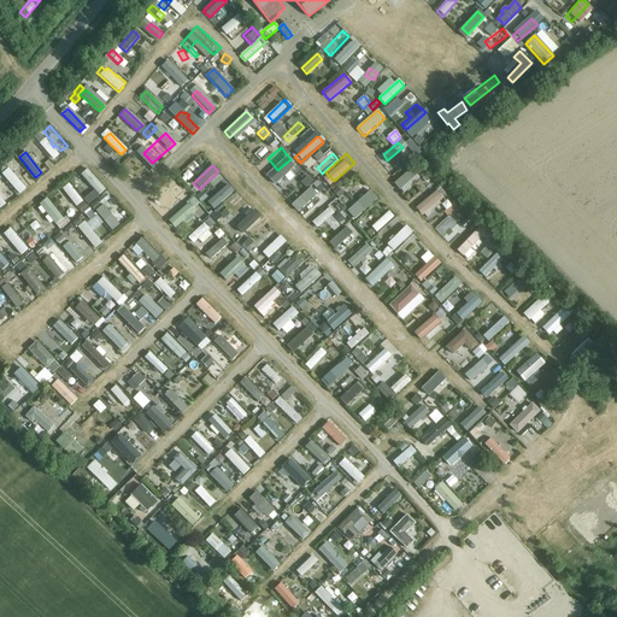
[(415,166),(394,184),(399,191),(401,189),(404,193),(412,186),(411,184),(419,178),(417,175),(419,172),(415,166)]
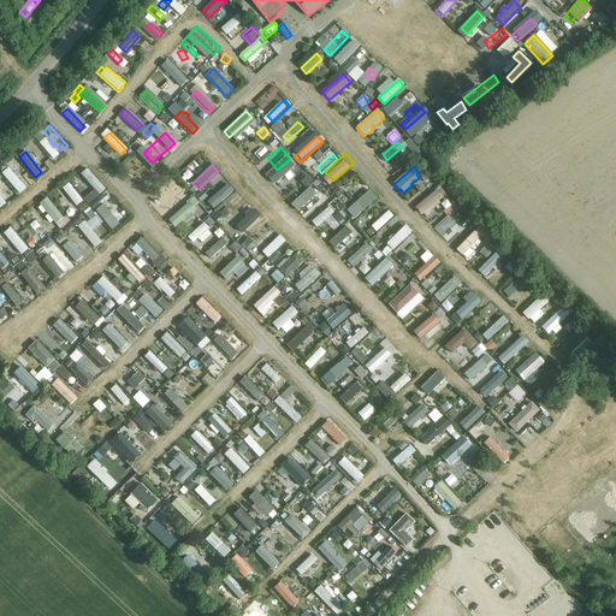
[(80,173),(94,190),(100,185),(86,167),(80,173)]
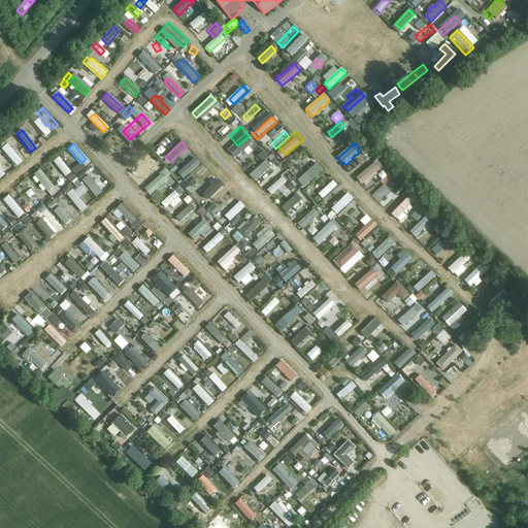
[(2,151),(15,166),(21,161),(7,145),(2,151)]
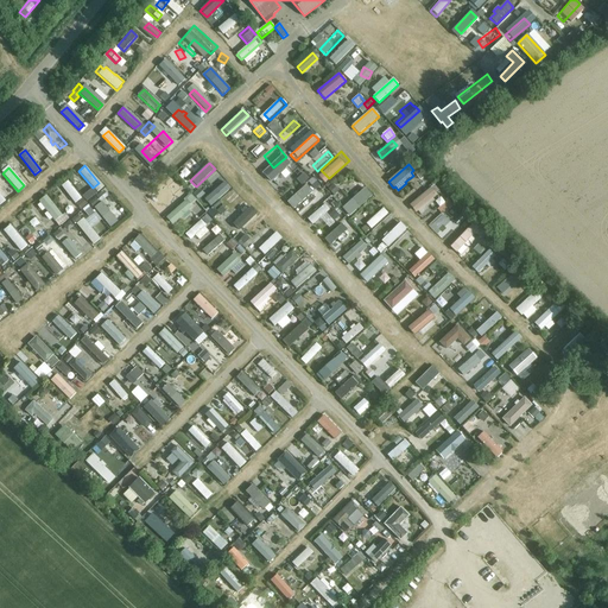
[(284,196),(305,177),(301,172),(279,190),(284,196)]
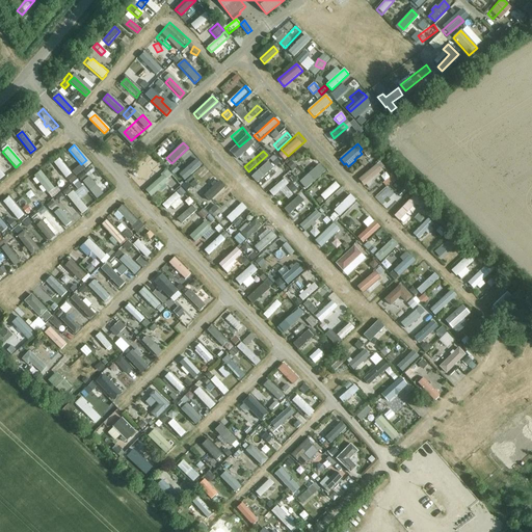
[(269,159),(274,165),(277,162),(272,156),(271,157),(269,154),(265,158),(268,161),(269,159)]
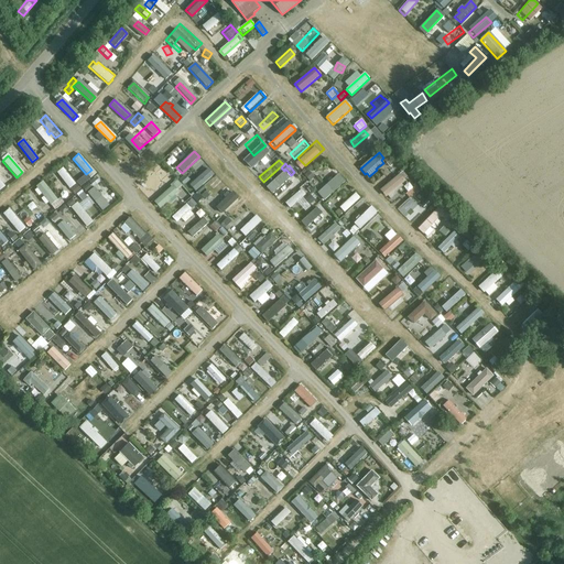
[(317,184),(324,180),(315,165),(308,170),(317,184)]
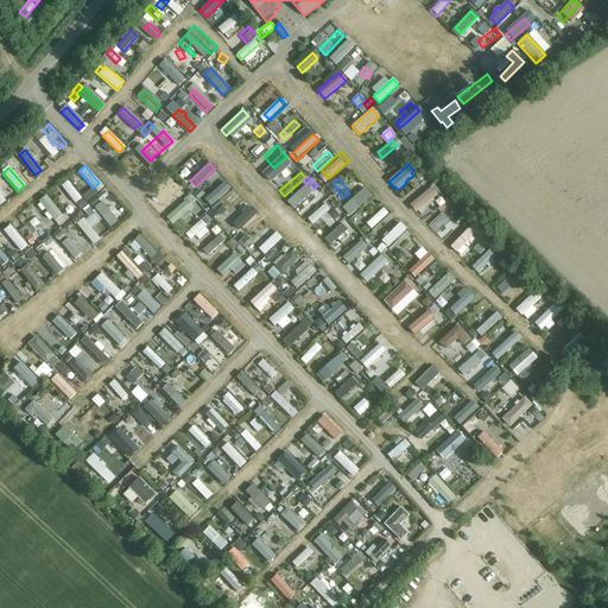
[(61,187),(75,203),(81,198),(68,182),(61,187)]
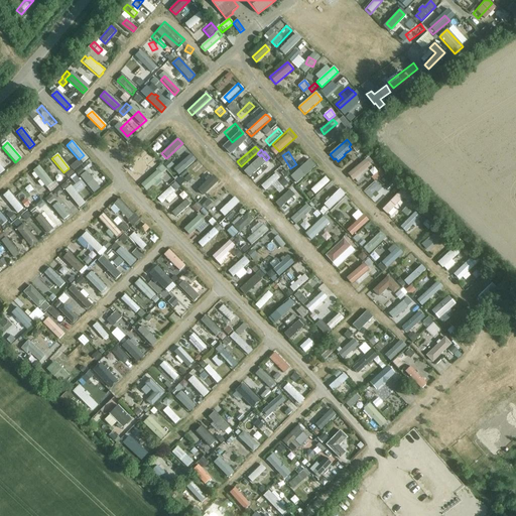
[(179,173),(196,160),(191,154),(174,168),(179,173)]
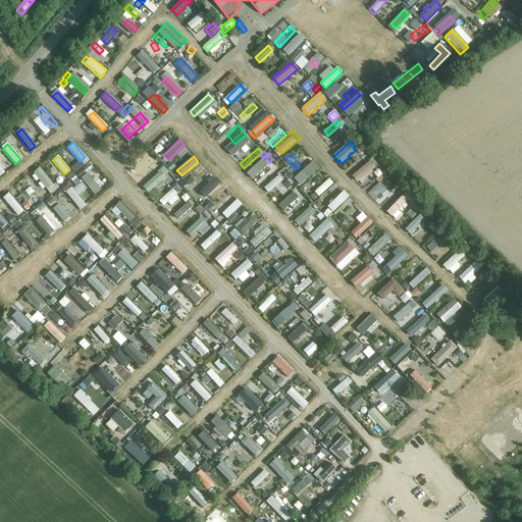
[(252,179),(268,165),(263,159),(247,173),(252,179)]
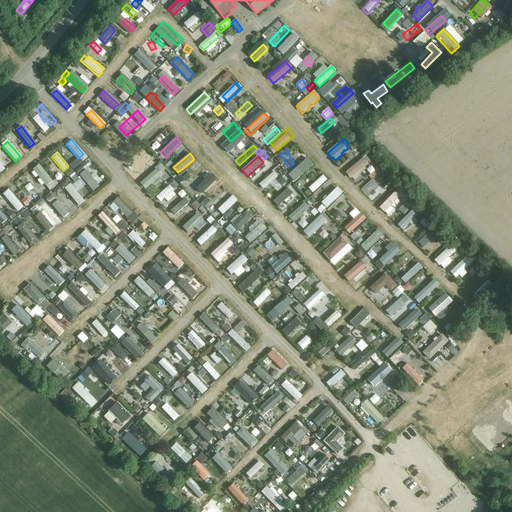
[(362,158),(345,173),(350,179),(351,178),(354,181),(360,176),(359,175),(365,169),(364,168),(368,165),(367,164),(370,161),(366,156),(363,159),(362,158)]
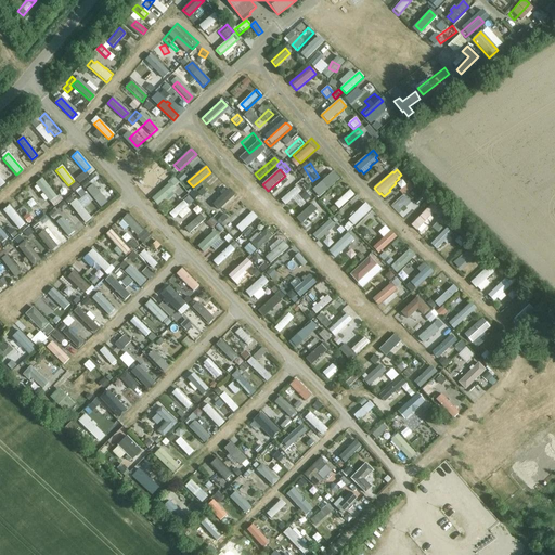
[(319,197),(339,179),(333,172),(312,191),(319,197)]
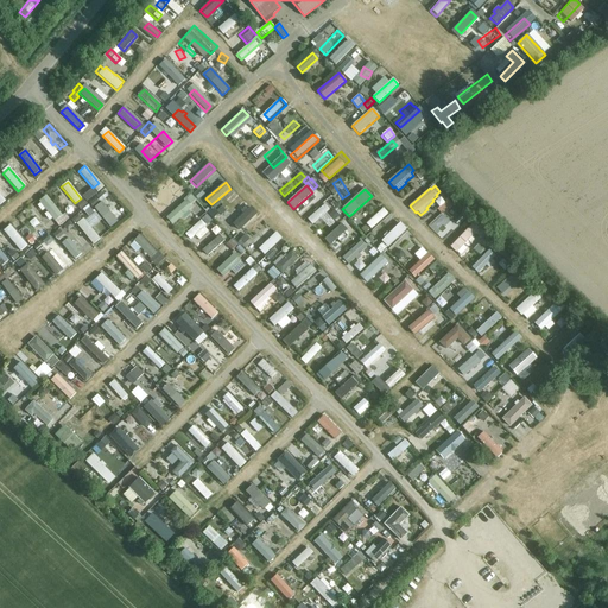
[(63,213),(51,198),(45,203),(57,217),(63,213)]
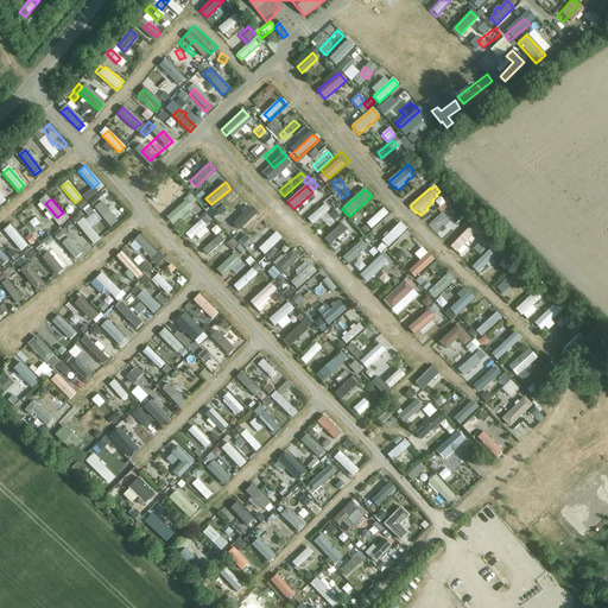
[(185,201),(166,219),(172,226),(183,216),(185,219),(191,213),(189,210),(191,208),(185,201)]
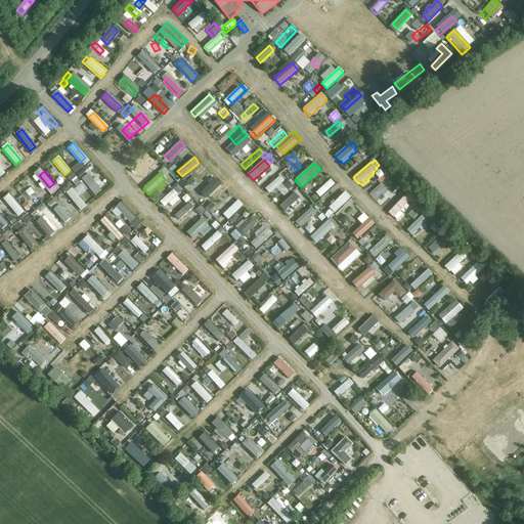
[(380,184),(389,176),(386,173),(377,180),(380,184)]
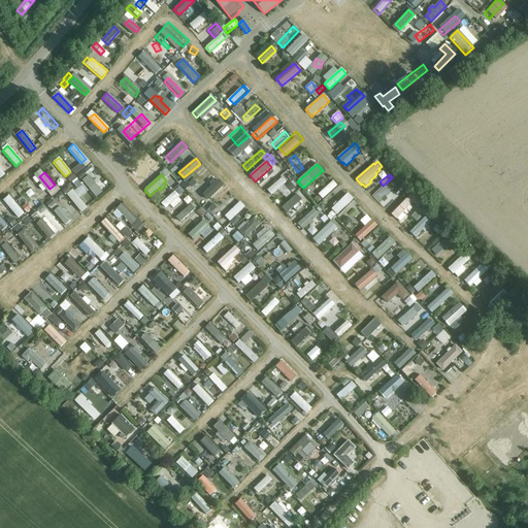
[(81,180),(96,198),(102,193),(88,175),(81,180)]
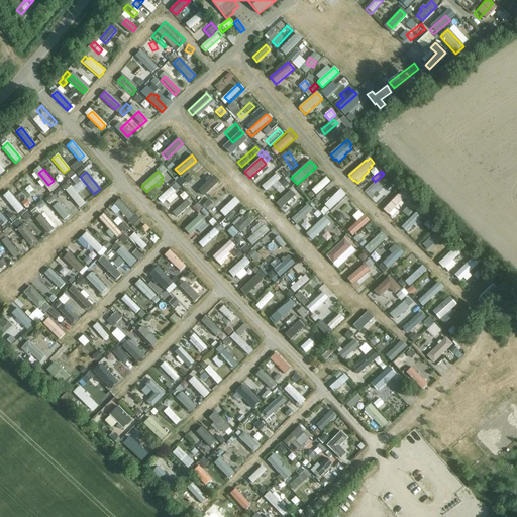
[(388,172),(367,193),(371,198),(372,197),(375,201),(382,195),(378,191),(393,177),(388,172)]
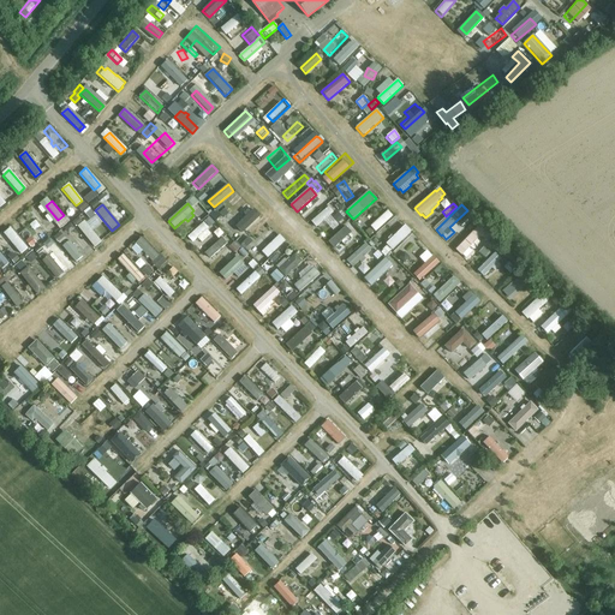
[(228,227),(244,213),(239,208),(224,221),(228,227)]
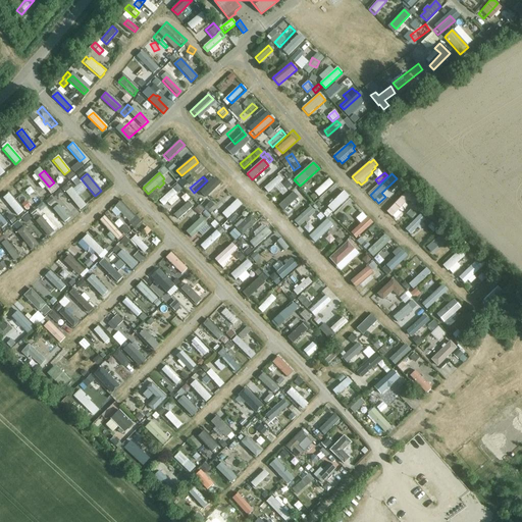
[(318,197),(333,184),(329,179),(314,193),(318,197)]
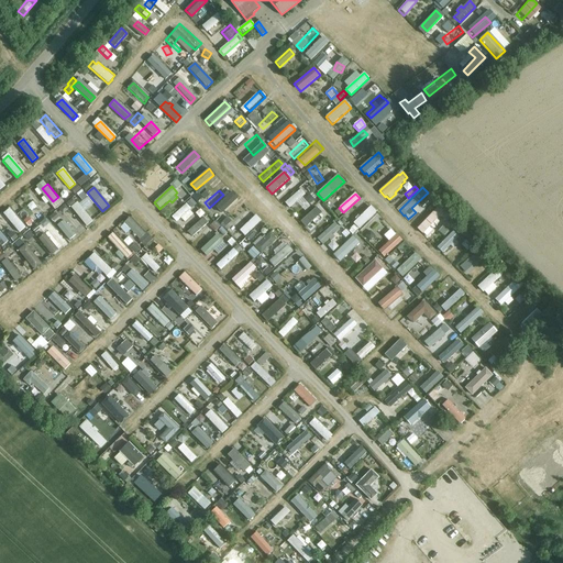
[(21,200),(35,219),(42,213),(28,195),(21,200)]
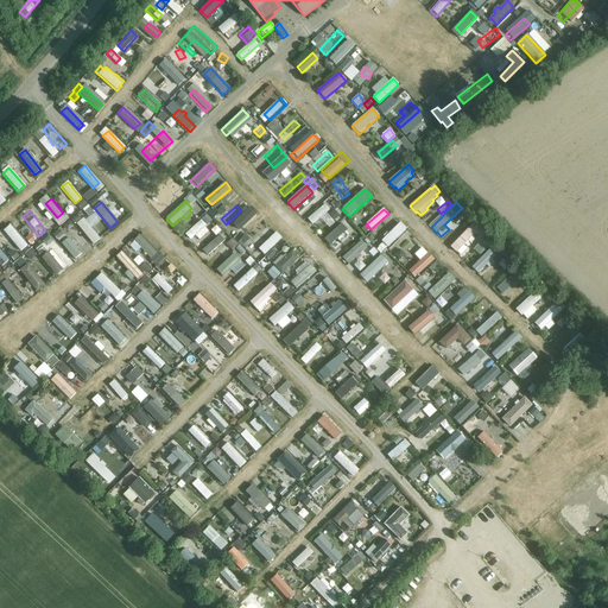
[(461,226),(468,221),(463,215),(456,220),(461,226)]
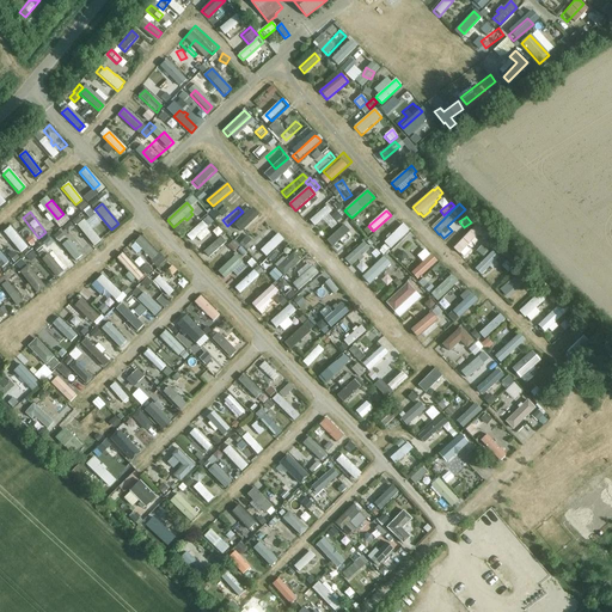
[(244,243),(265,224),(259,218),(239,237),(244,243)]
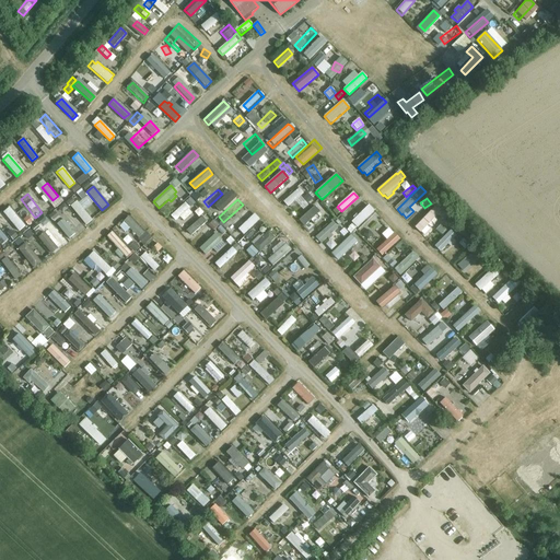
[(319,200),(304,217),(312,223),(324,210),(322,208),(325,205),(319,200)]
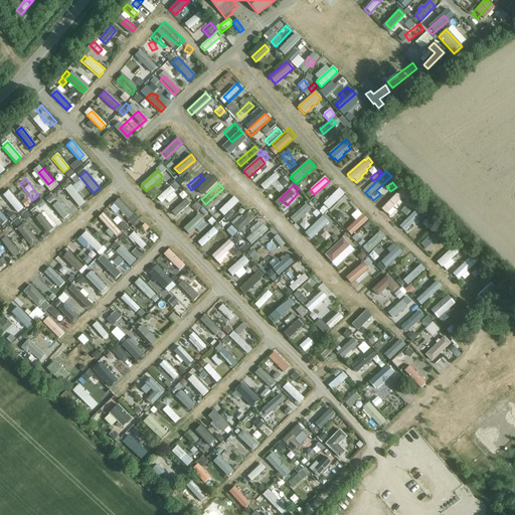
[(50,186),(44,190),(54,201),(59,196),(50,186)]
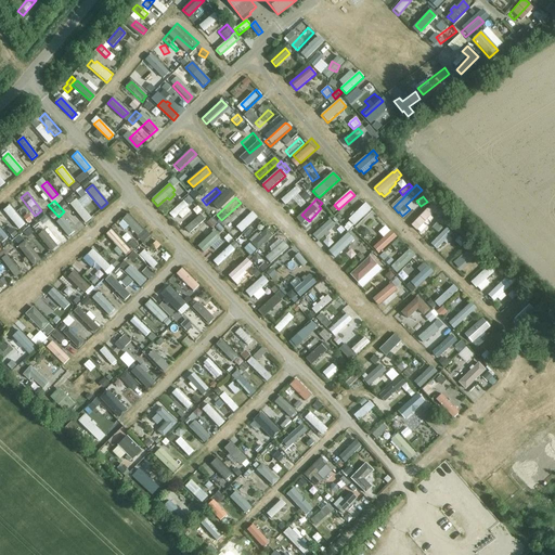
[(71,205),(81,218),(87,214),(76,201),(71,205)]
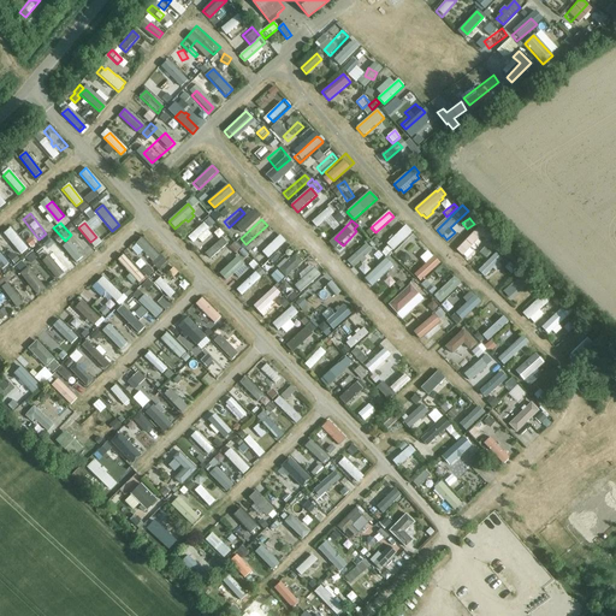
[(203,224),(188,238),(193,243),(208,229),(203,224)]
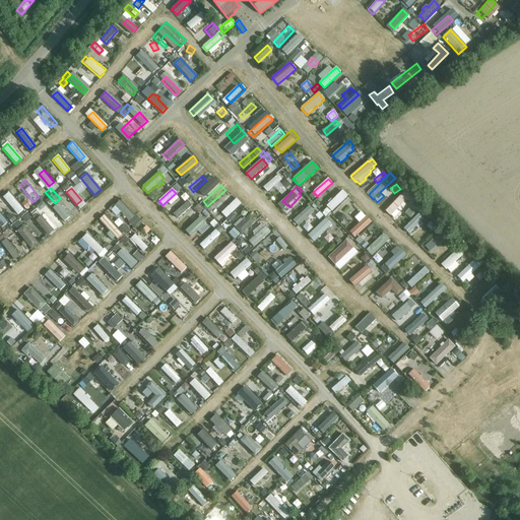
[(405,191),(385,211),(390,216),(391,215),(394,218),(398,213),(395,210),(400,206),(402,208),(405,205),(402,203),(409,196),(405,191)]
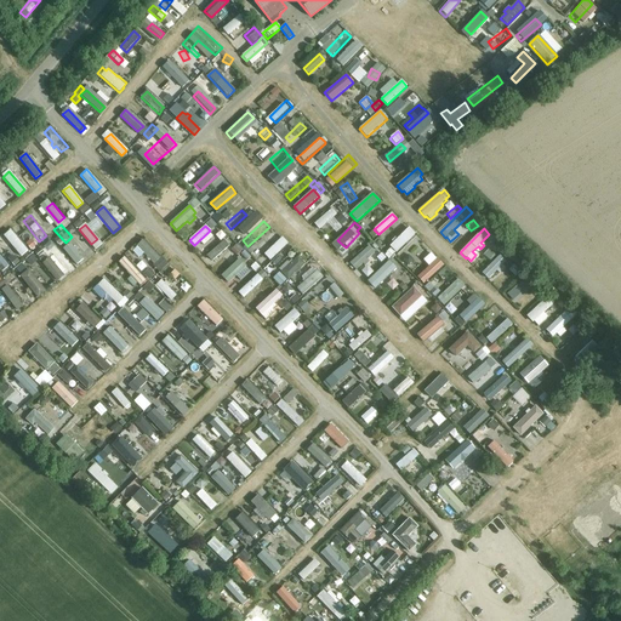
[(398,251),(415,235),(410,231),(392,246),(398,251)]
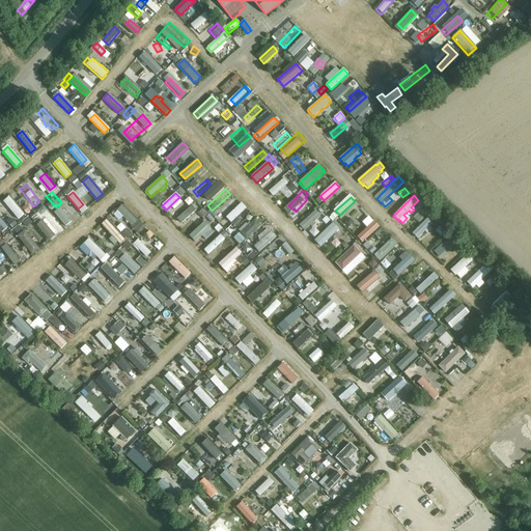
[(46,199),(40,204),(47,212),(52,206),(46,199)]
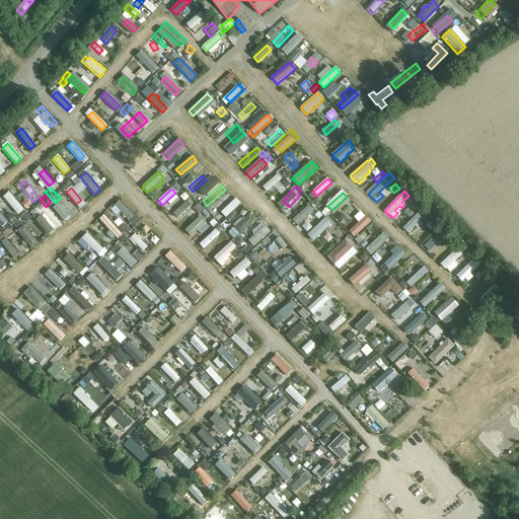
[(7,200),(16,212),(21,208),(11,196),(7,200)]
